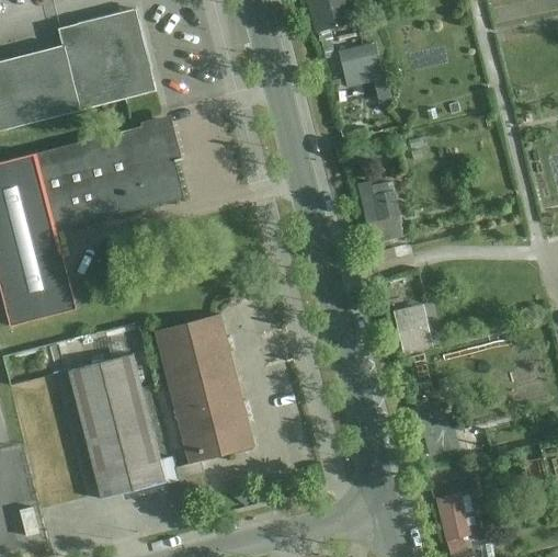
[(309,0),(317,31),(357,22),(352,0),(309,0)]
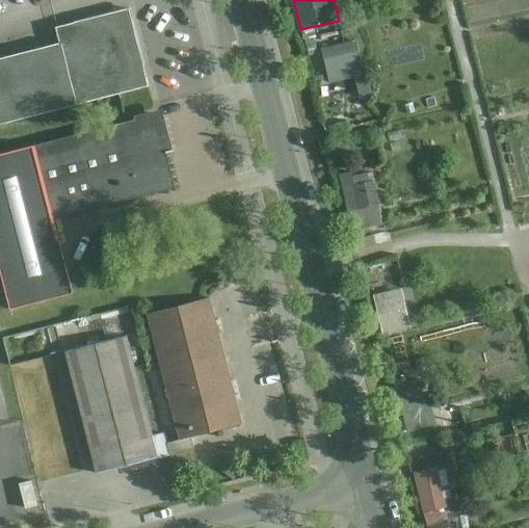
[(56,42),(0,55),(0,122),(147,84),(129,7),(52,27),(56,42)]
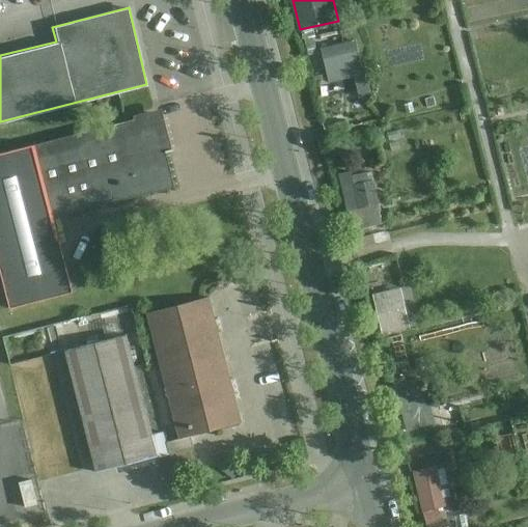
[(359,35),(322,40),(327,77),(356,73),(358,90),(366,89),(359,35)]
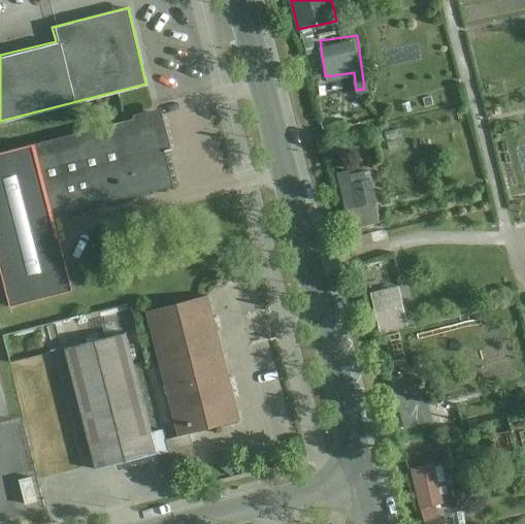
[(146,112),(30,142),(50,216),(172,185),(163,150),(169,149),(158,107),(145,109),(146,112)]
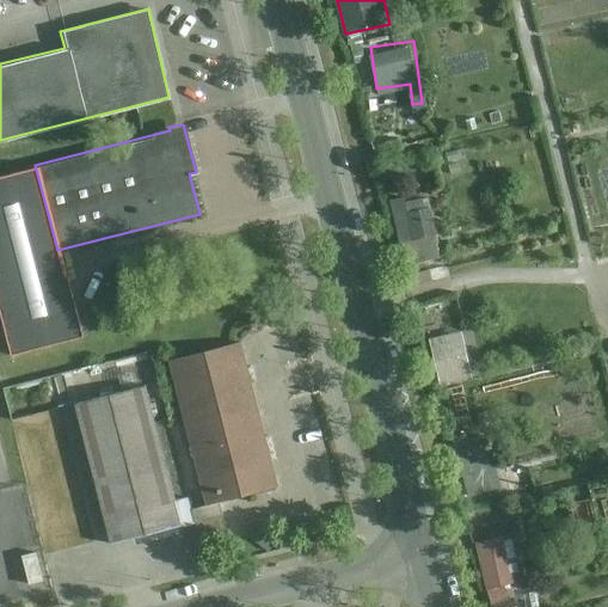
[(399,257),(436,255),(433,189),(395,192),(399,257)]
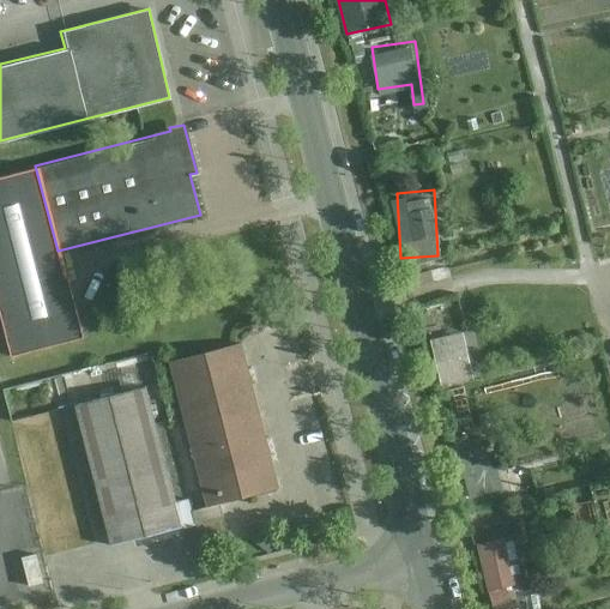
[(464,325),(430,333),(441,380),(475,372),(464,325)]
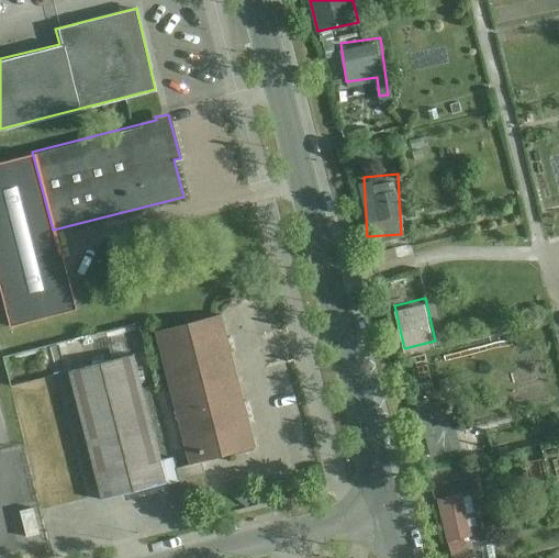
[(220,315),(152,332),(187,469),(258,450),(220,315)]
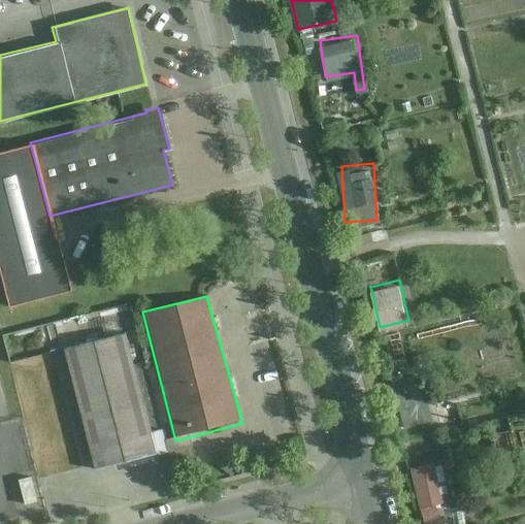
[(123,333),(63,349),(95,473),(159,456),(123,333)]
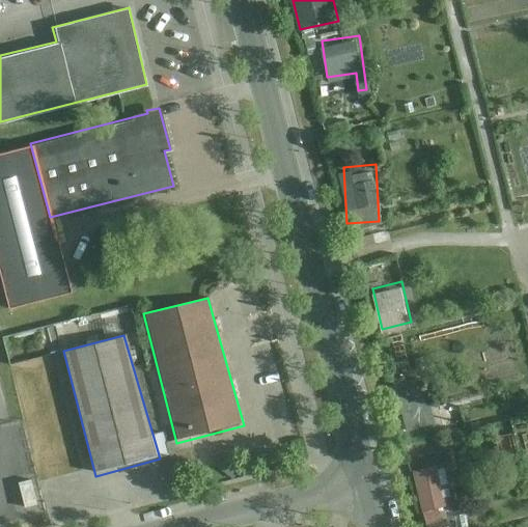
[(405,398),(409,424),(436,420),(431,393),(405,398)]
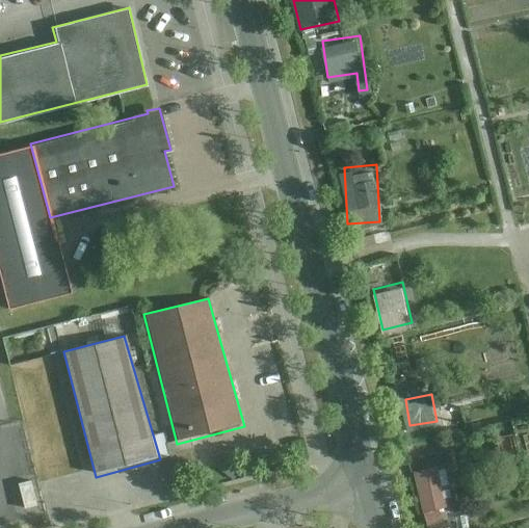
[(418,452),(421,464),(412,466),(423,508),(456,499),(441,445),(418,452)]
